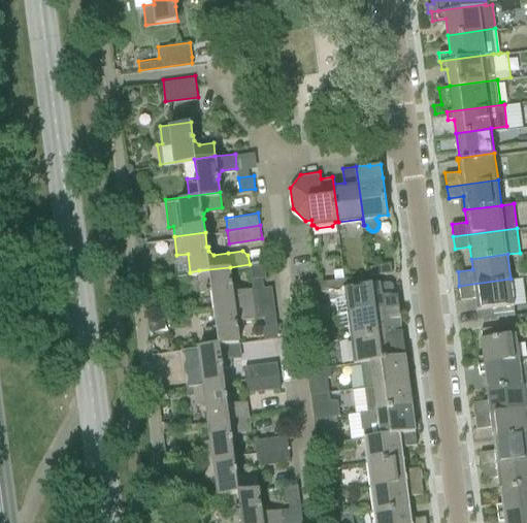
[(251,264),(252,278),(267,275),(265,262),(251,264)]
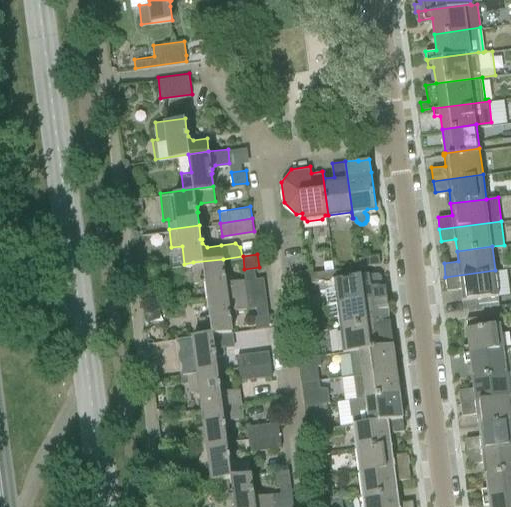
[(360,256),(361,265),(380,263),(379,254),(360,256)]
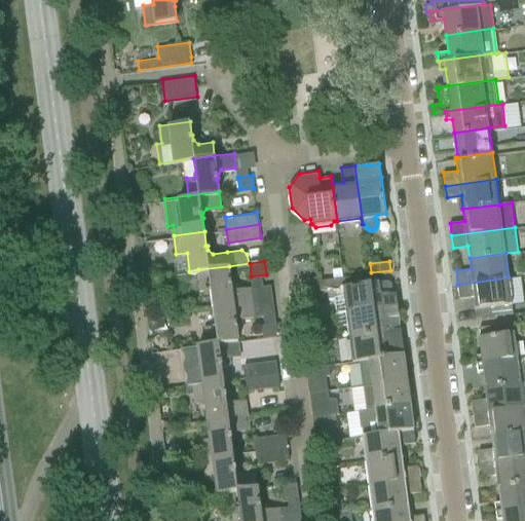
[(211,287),(214,305),(254,300),(252,285),(237,287),(232,285),(232,280),(231,280),(229,266),(198,269),(200,288),(211,287)]
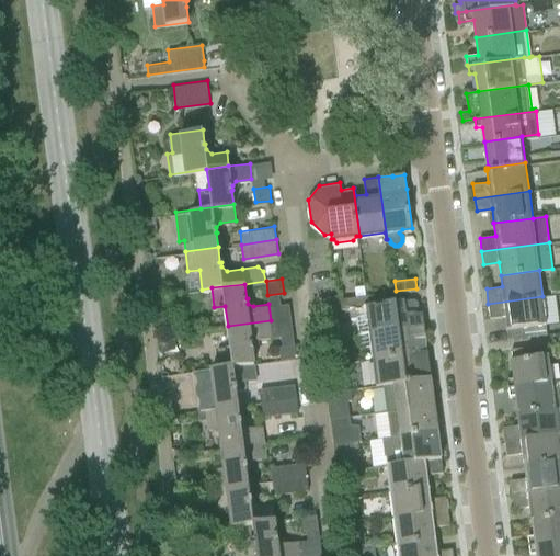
[(368,293),(369,304),(388,301),(387,291),(368,293)]
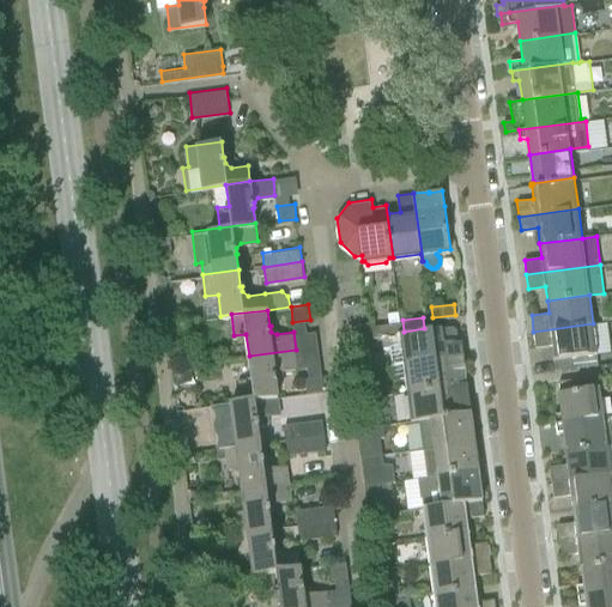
[(362,338),(389,333),(404,332),(403,320),(375,323),(375,321),(349,325),(351,339),(362,338)]
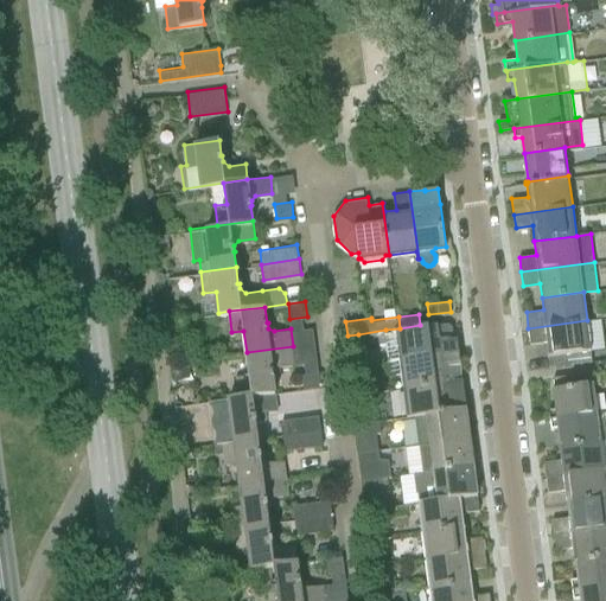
[(603,319),(587,320),(591,350),(605,347),(605,338),(603,319)]
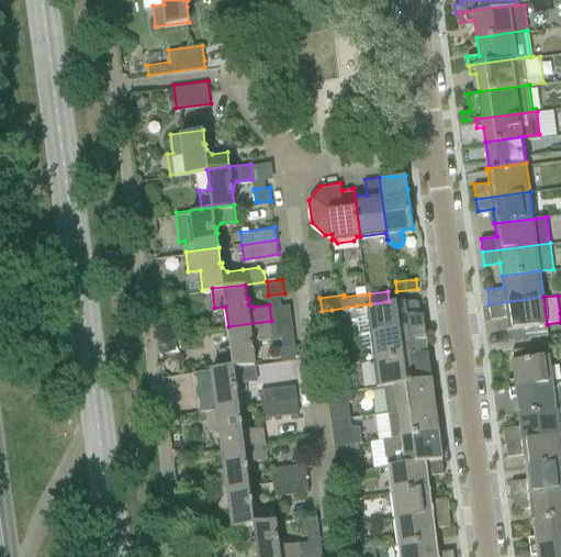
[(543,297),(489,304),(491,318),(506,315),(508,330),(547,324),(543,297)]
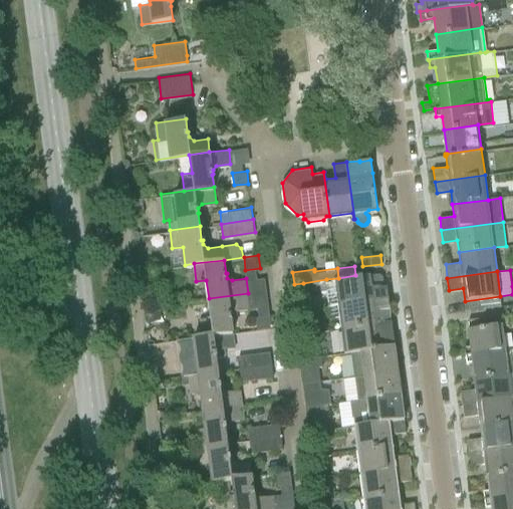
[(338,278),(326,279),(329,304),(390,296),(388,283),(380,284),(379,272),(371,273),(355,275),(338,278)]
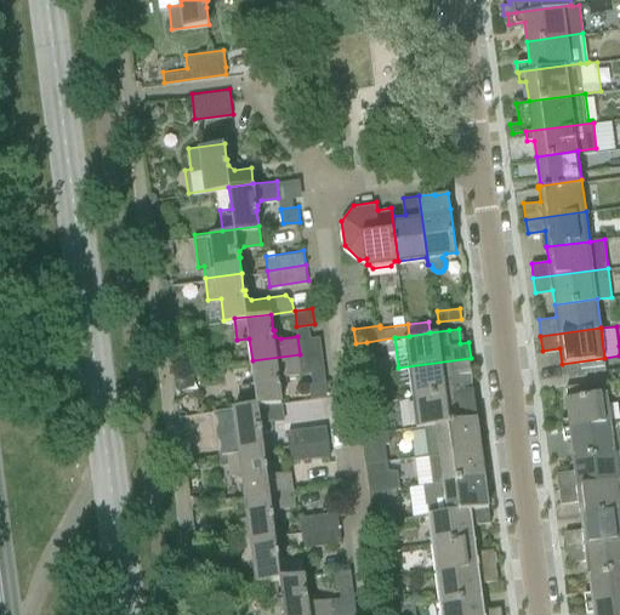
[(369,365),(367,342),(356,343),(358,368),(369,365)]
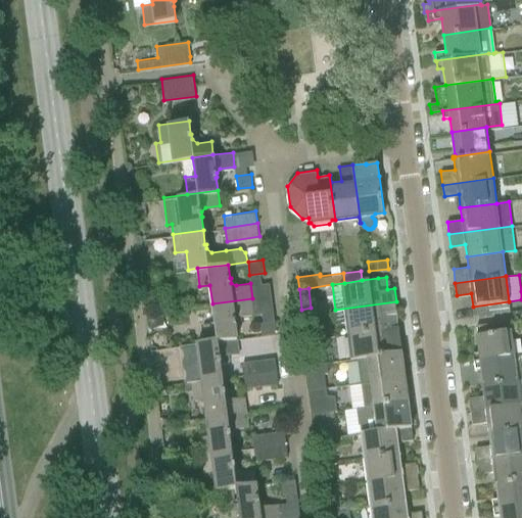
[(204,324),(207,341),(237,337),(235,324),(237,324),(236,319),(239,315),(253,313),(252,298),(212,303),(215,322),(204,324)]
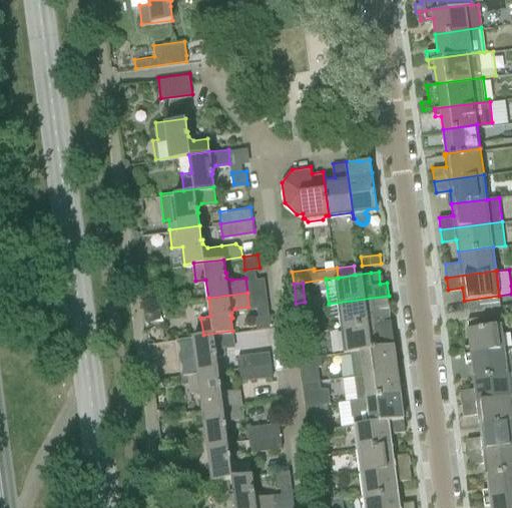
[(389,296),(329,304),(331,317),(340,316),(341,327),(378,322),(392,320),(389,296)]
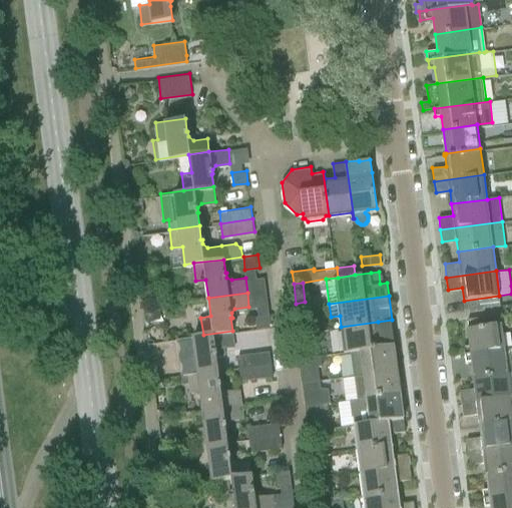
[(499,296),(464,301),(465,308),(500,303),(499,296)]
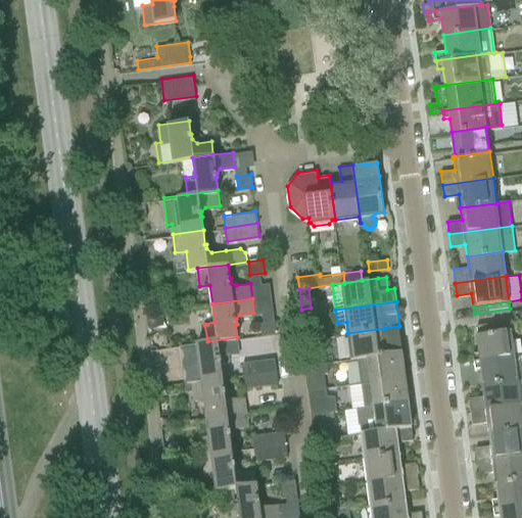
[(302,319),(305,338),(315,337),(313,317),(302,319)]
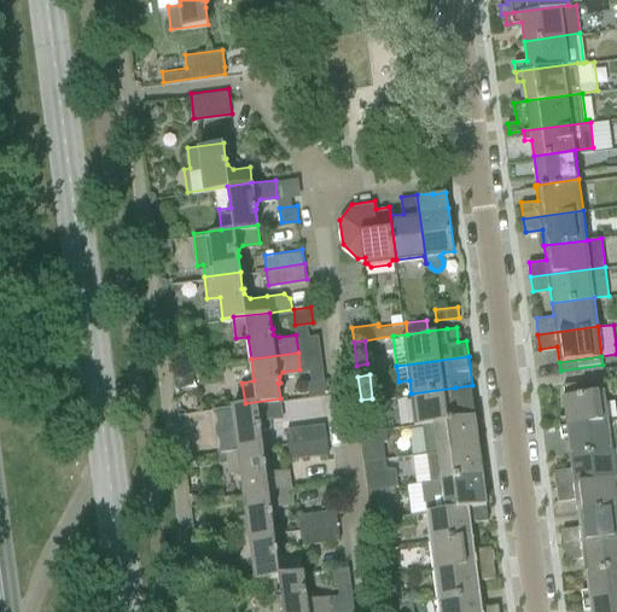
[(559,417),(560,425),(609,419),(605,389),(612,389),(610,377),(563,383),(565,394),(564,395),(566,415),(559,417)]
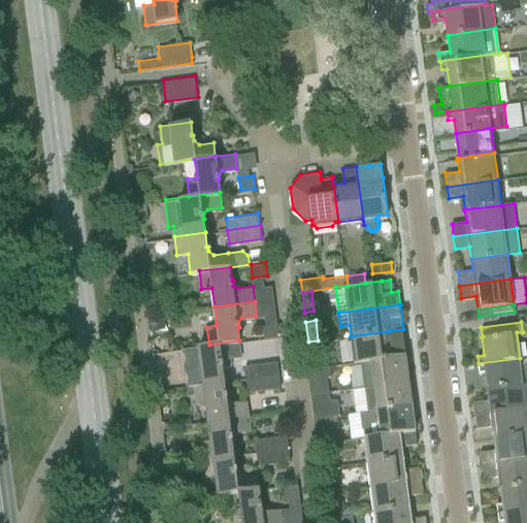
[(280,335),(277,323),(263,325),(265,337),(280,335)]
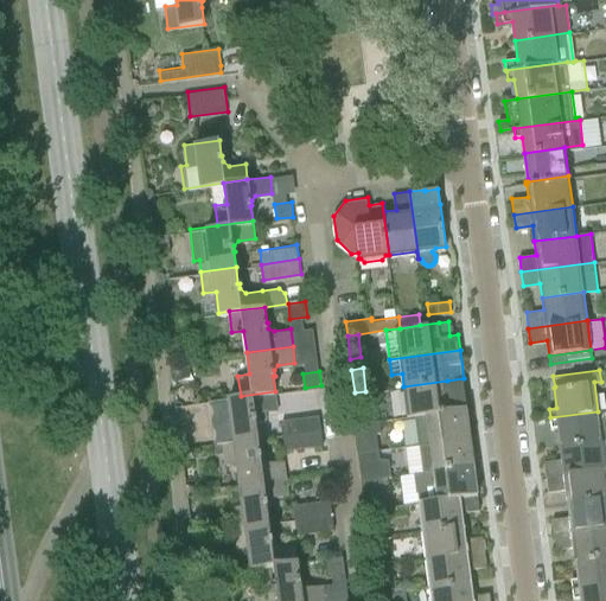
[(447,381),(403,387),(407,415),(416,414),(467,407),(465,391),(464,384),(464,378),(447,381)]
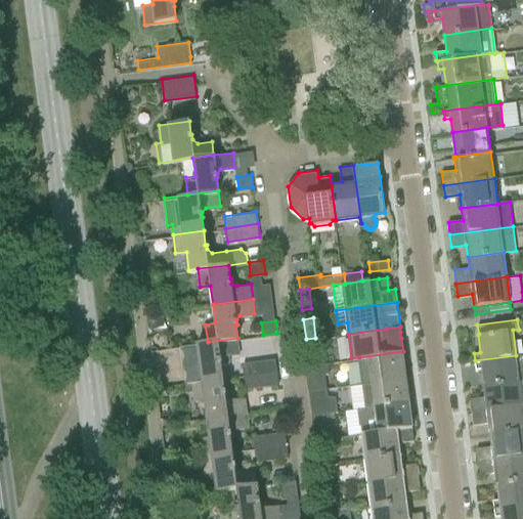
[(208,342),(182,345),(187,382),(192,381),(223,377),(221,363),(229,362),(228,354),(240,352),(237,338),(208,342)]
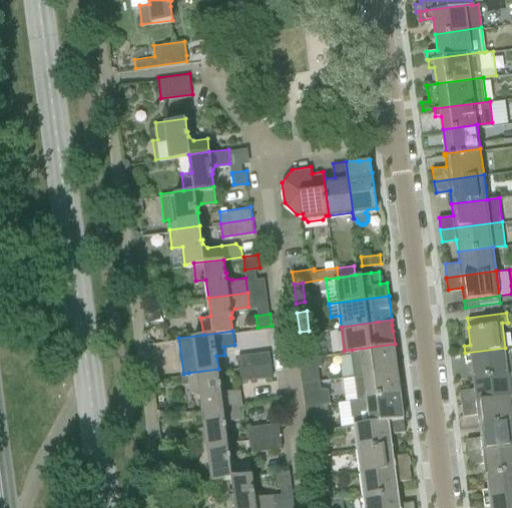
[(309,331),(300,332),(303,352),(312,351),(309,331)]
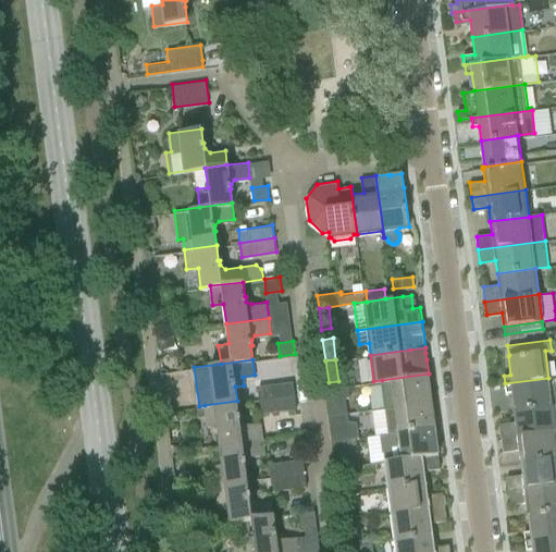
[(382,381),(385,406),(432,400),(429,373),(373,381),(374,382),(382,381)]
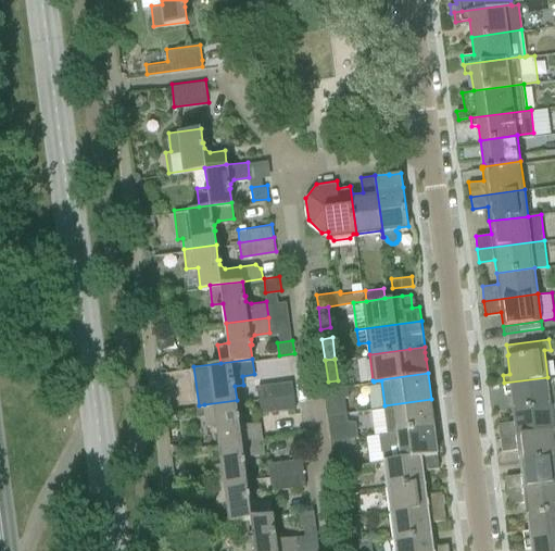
[(513,407),(513,408),(552,402),(554,401),(554,376),(547,377),(504,383),(505,392),(512,391),(514,407),(513,407)]
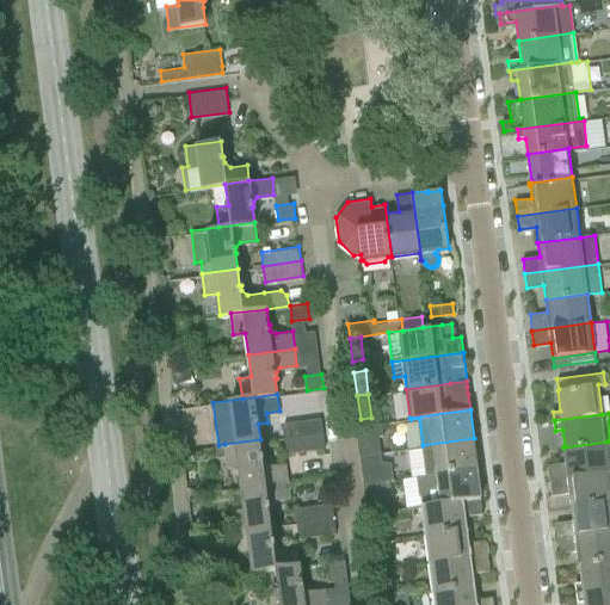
[(284,423),(287,436),(324,431),(321,417),(284,423)]
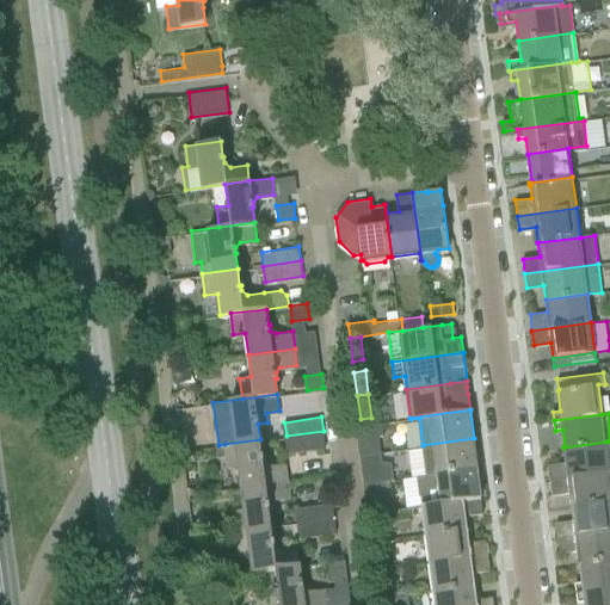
[(361,425),(363,436),(363,437),(384,433),(382,421),(361,425)]
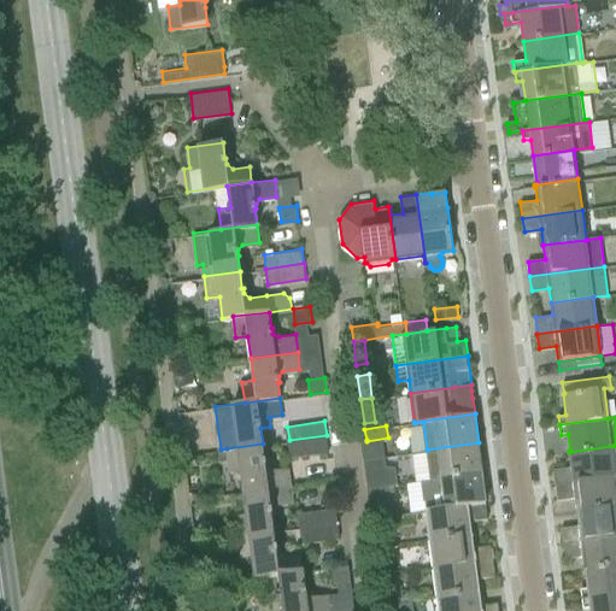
[(327,435),(289,440),(291,456),(329,450),(327,435)]
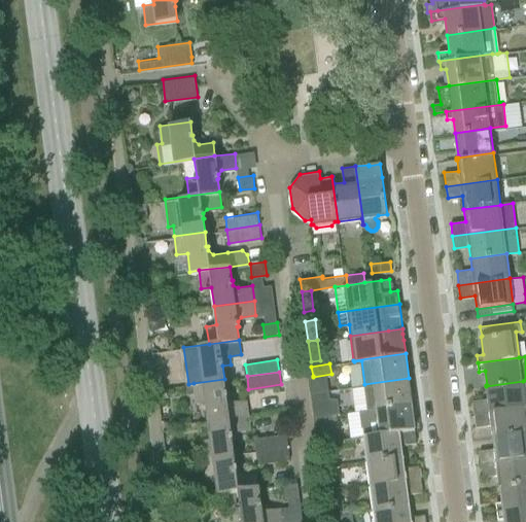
[(364,384),(367,409),(412,403),(409,378),(364,384)]
